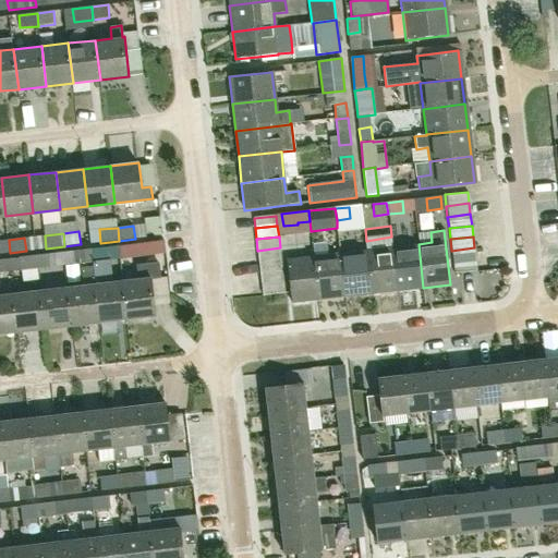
[(0,254),(10,253),(9,240),(0,240),(0,254)]
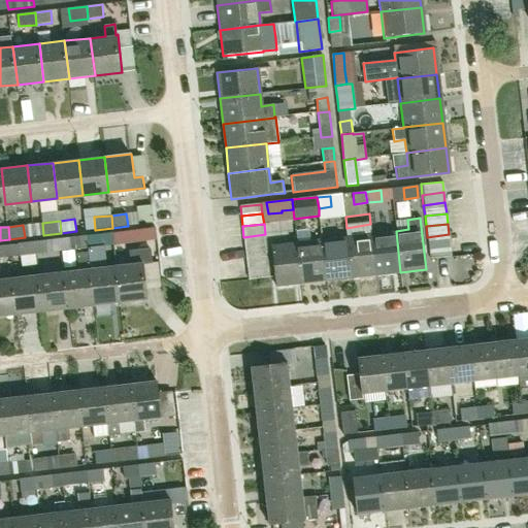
[(124,244),(140,242),(139,230),(122,231),(124,244)]
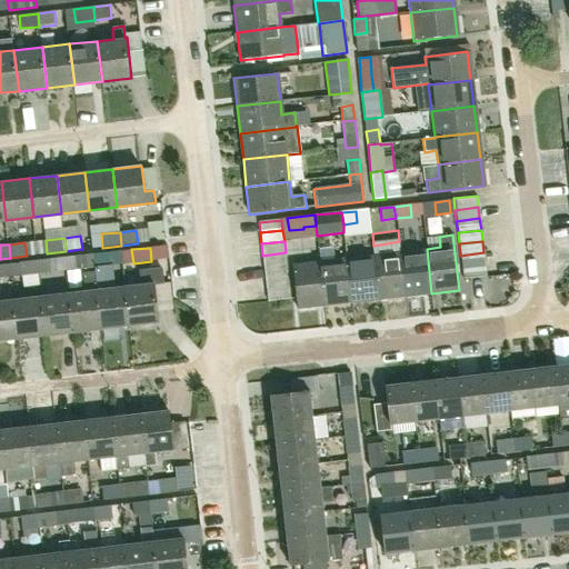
[(431,293),(427,249),(399,252),(405,297),(431,293)]
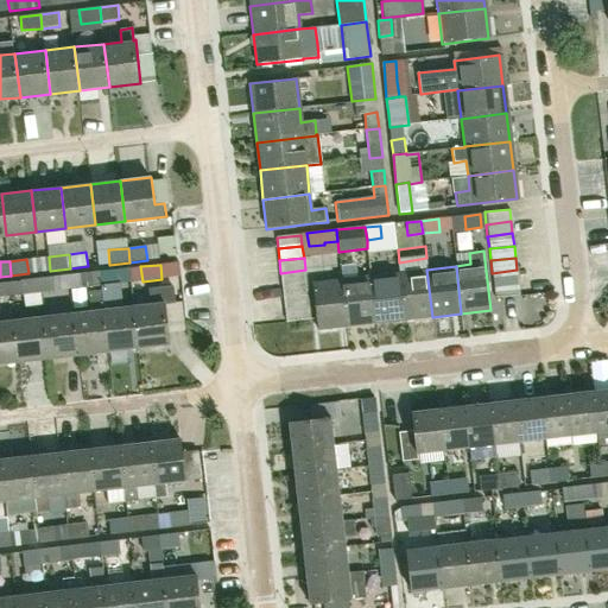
[(102,286),(120,284),(118,270),(101,271),(102,286)]
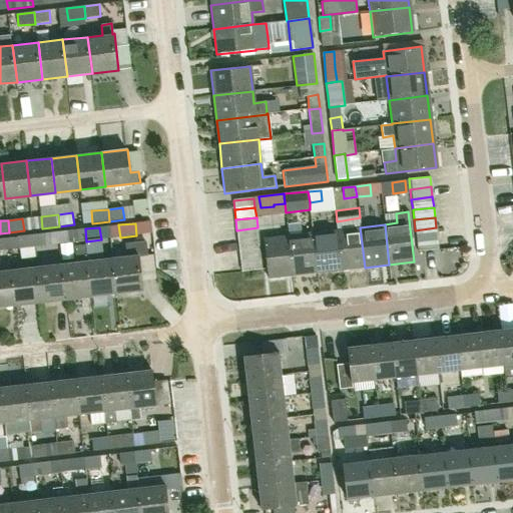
[(236,230),(238,240),(259,238),(258,227),(236,230)]
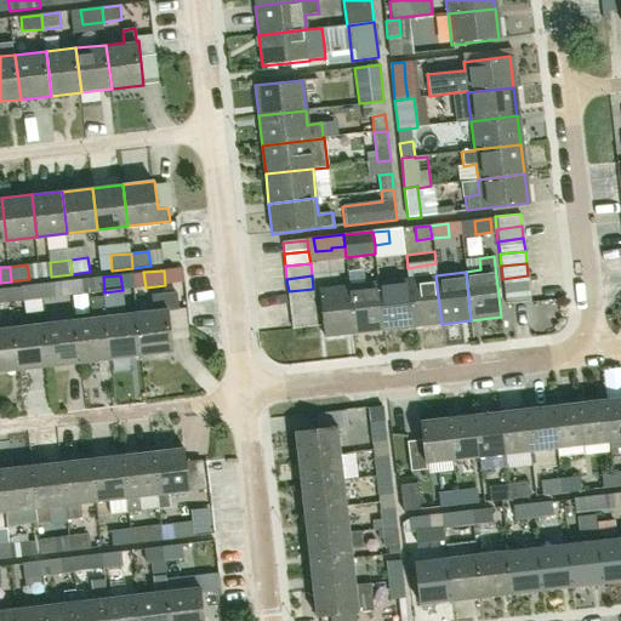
[(442,324),(436,275),(408,278),(412,326),(442,324)]
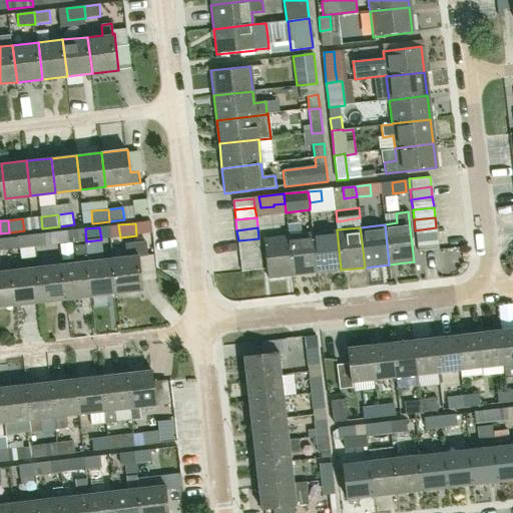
[(416,240),(437,237),(436,227),(415,230),(416,240)]
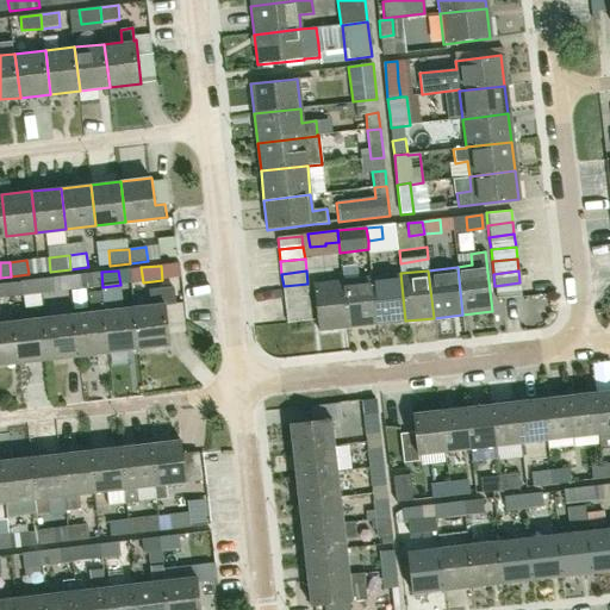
[(103,287),(101,272),(80,274),(82,290),(103,287)]
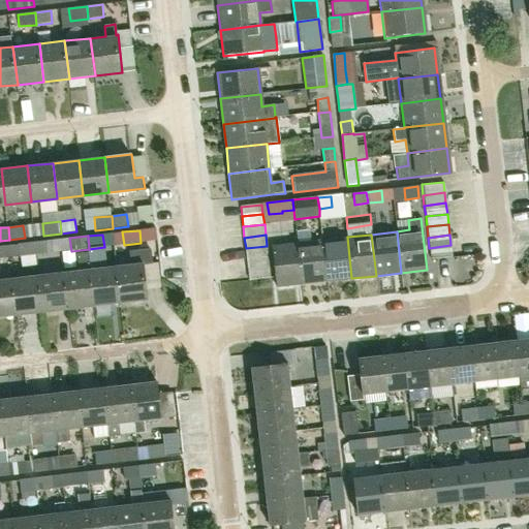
[(351,278),(347,237),(322,240),(327,281),(351,278)]
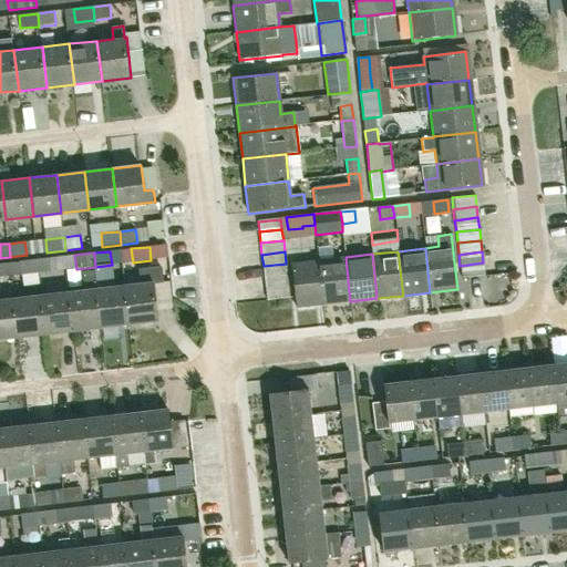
[(350,301),(346,257),(319,260),(323,305),(350,301)]
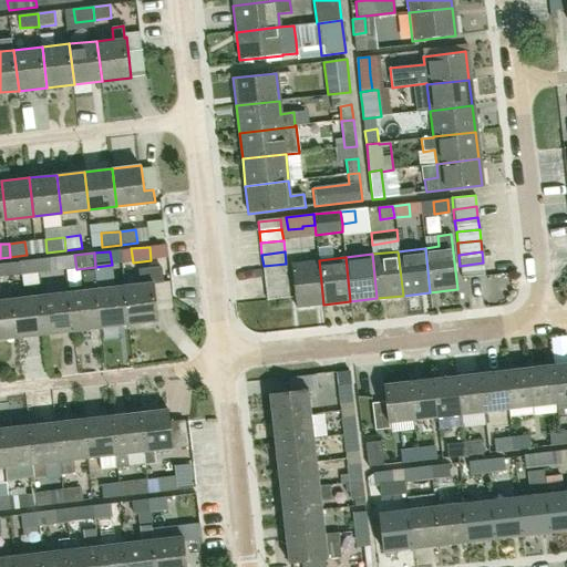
[(40,274),(57,271),(54,258),(39,259),(40,274)]
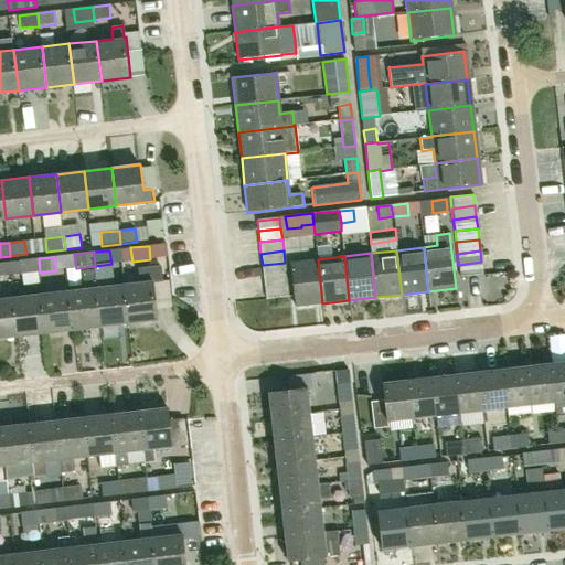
[(40,273),(39,258),(19,260),(21,275),(40,273)]
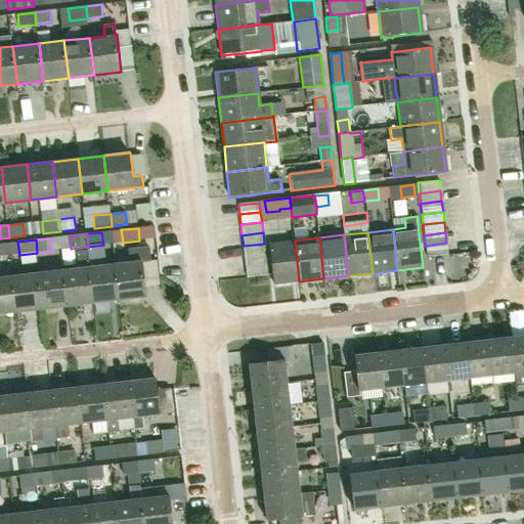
[(299,281),(295,241),(269,244),(273,285),(299,281)]
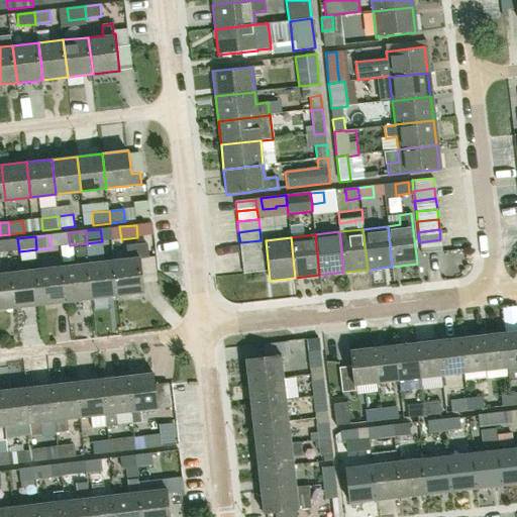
[(440,239),(419,242),(420,252),(441,250),(440,239)]
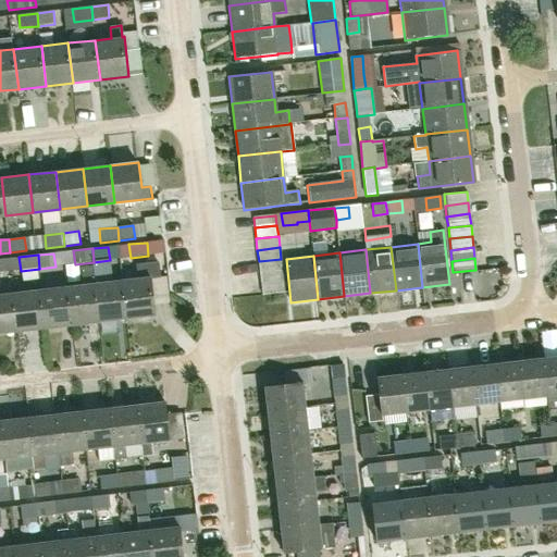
[(260,272),(282,270),(281,259),(259,261),(260,272)]
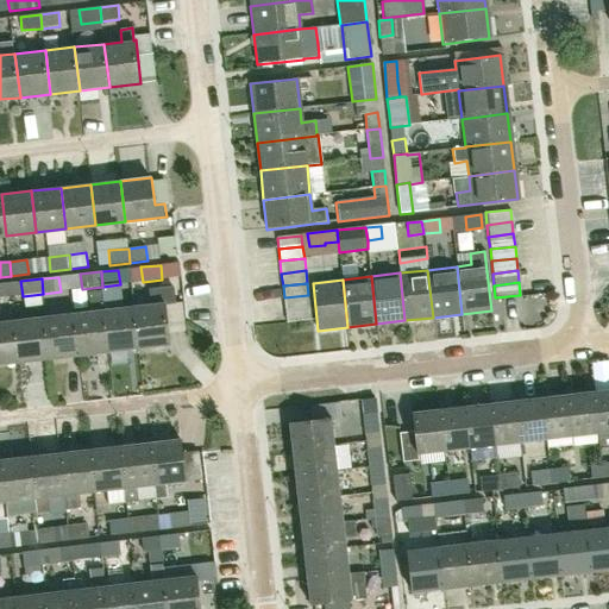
[(171,346),(167,305),(176,303),(174,288),(151,290),(154,303),(135,306),(140,350),(171,346)]
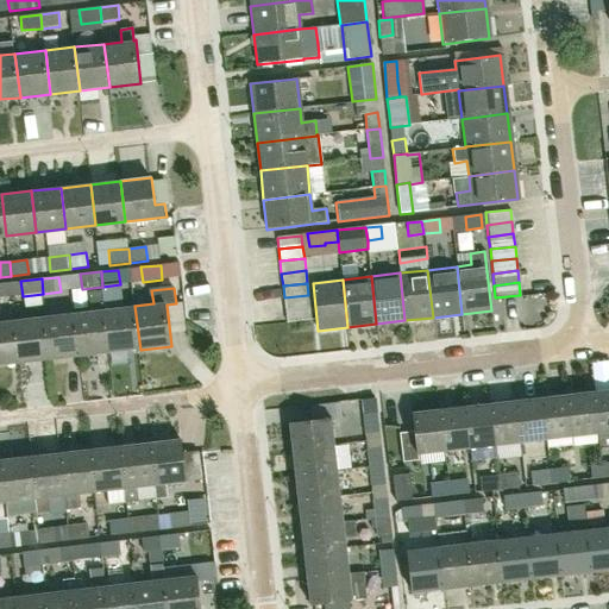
[(88,293),(90,312),(75,313),(80,356),(110,353),(105,309),(104,309),(101,290),(88,293)]
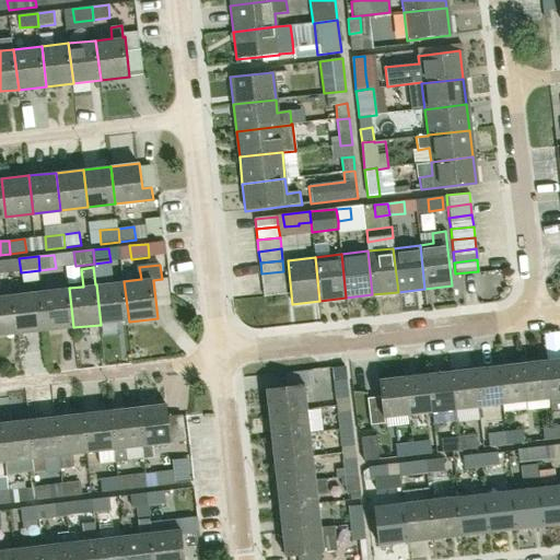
[(283,271),(261,273),(263,286),(284,282),(283,271)]
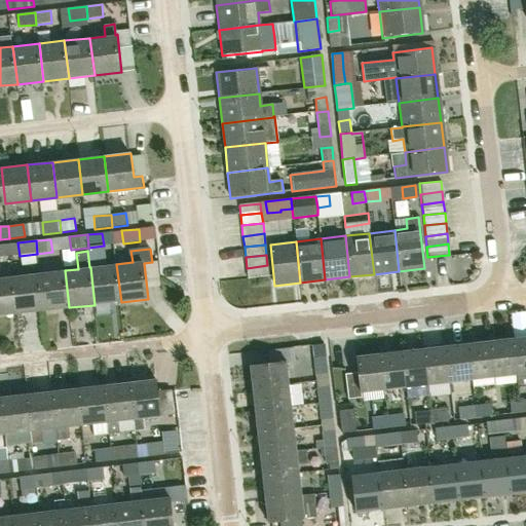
[(121,302),(116,264),(90,267),(95,305),(121,302)]
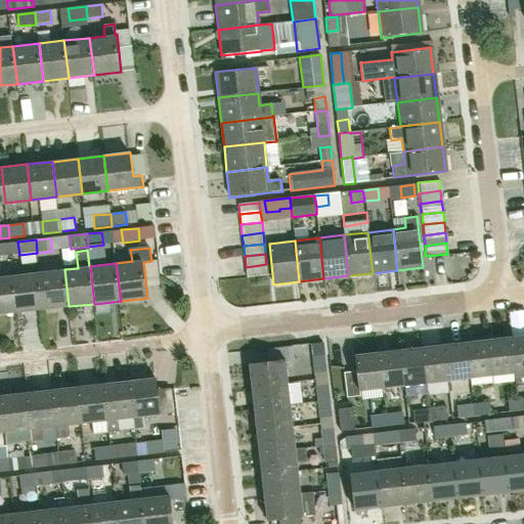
[(266,264),(246,267),(247,277),(268,275),(266,264)]
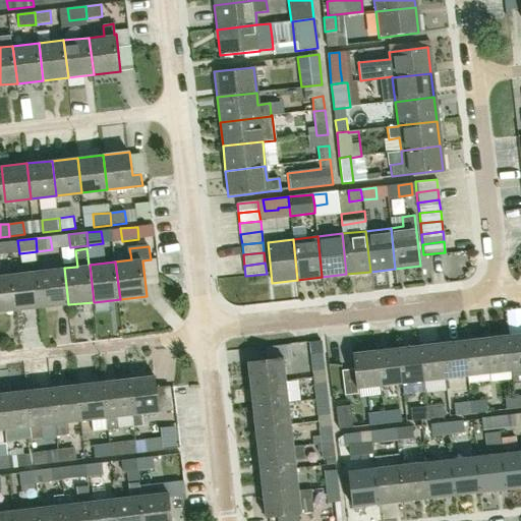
[(68,304),(64,268),(39,271),(43,307),(68,304)]
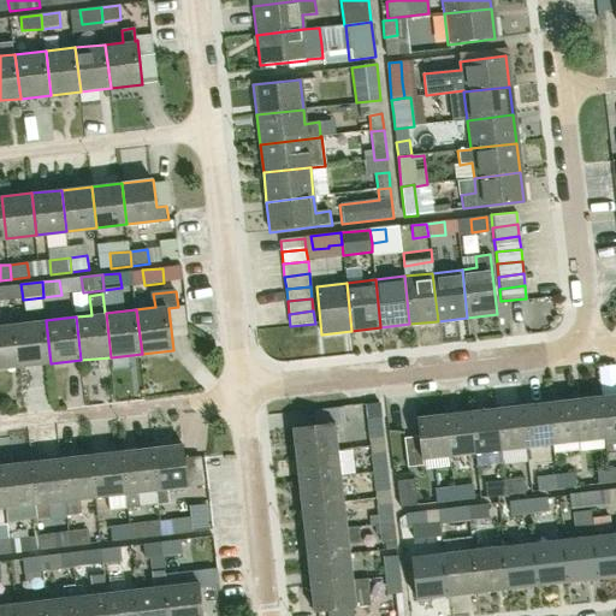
[(51,363),(46,320),(16,324),(21,367),(51,363)]
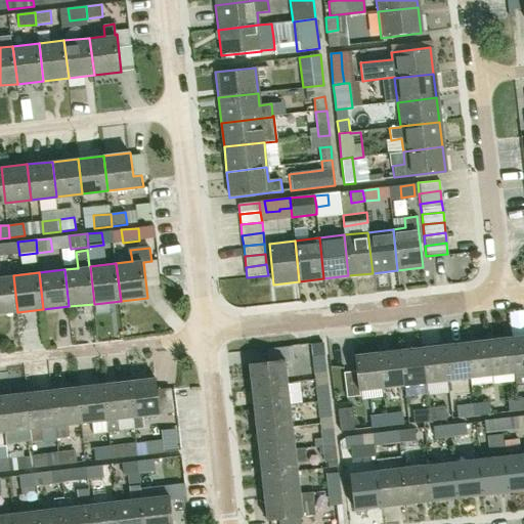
[(0,314),(17,312),(13,275),(0,276),(0,314)]
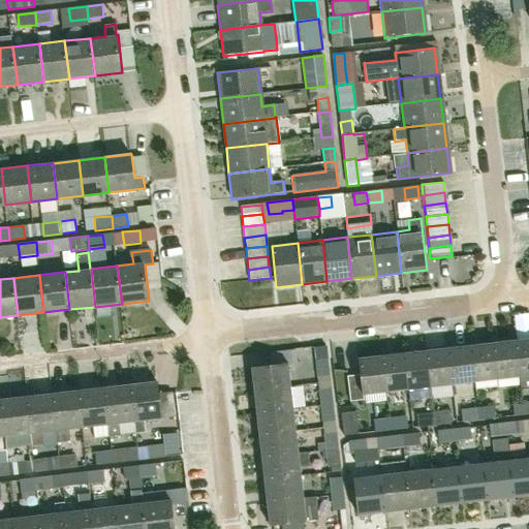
[(520,376),(528,375),(528,339),(516,341),(520,376)]
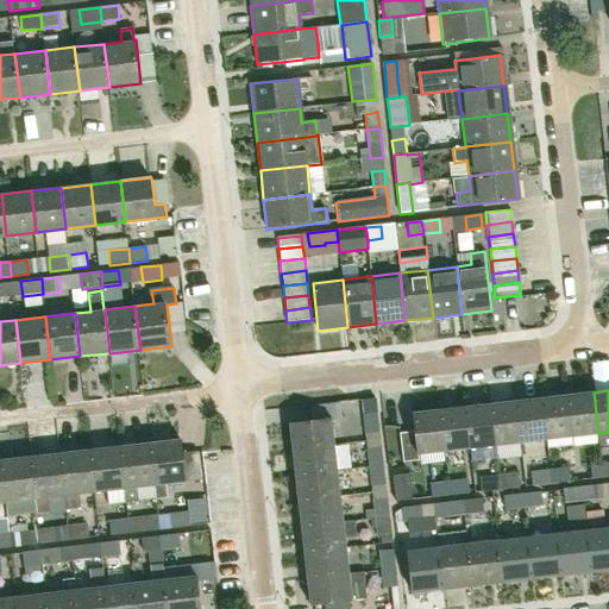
[(598,433),(594,393),(567,395),(572,437),(598,433)]
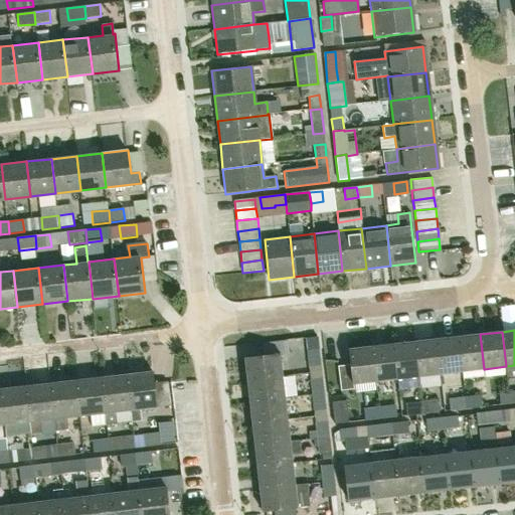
[(484,369),(480,334),(458,337),(462,371),(484,369)]
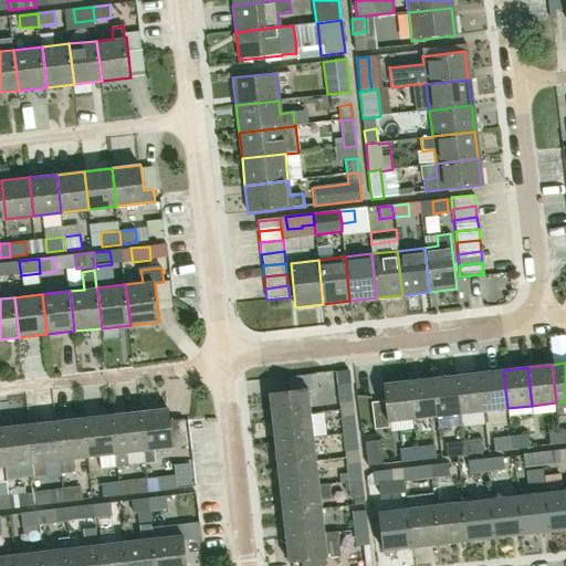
[(507,408),(503,370),(480,373),(484,411),(507,408)]
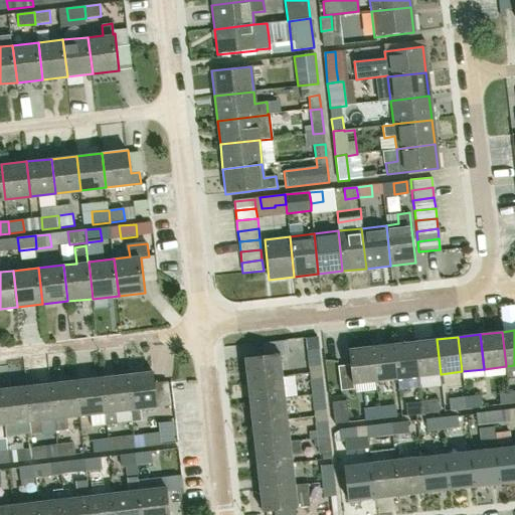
[(441,374),(437,339),(414,342),(418,376),(441,374)]
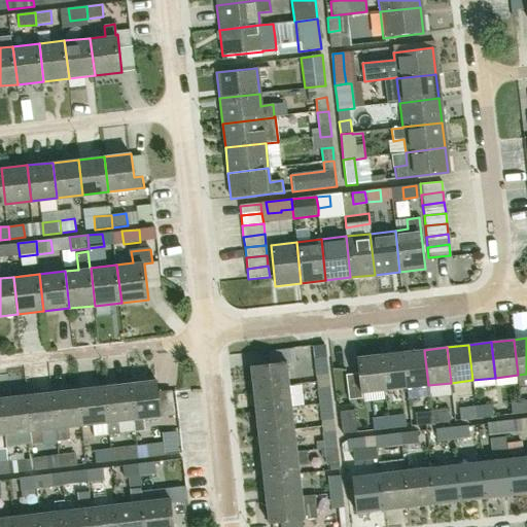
[(428,385),(424,350),(402,352),(407,388),(428,385)]
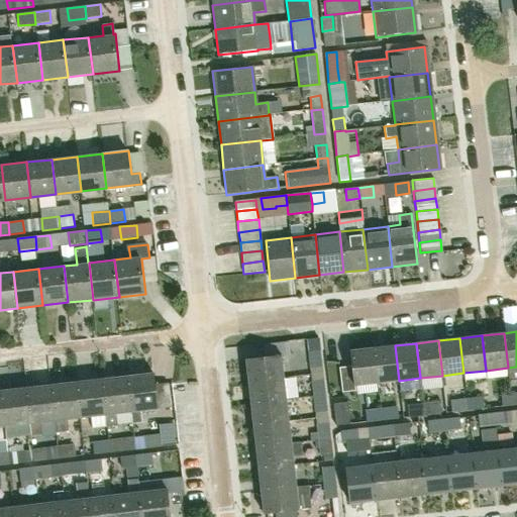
[(399,381),(395,345),(373,348),(377,383),(399,381)]
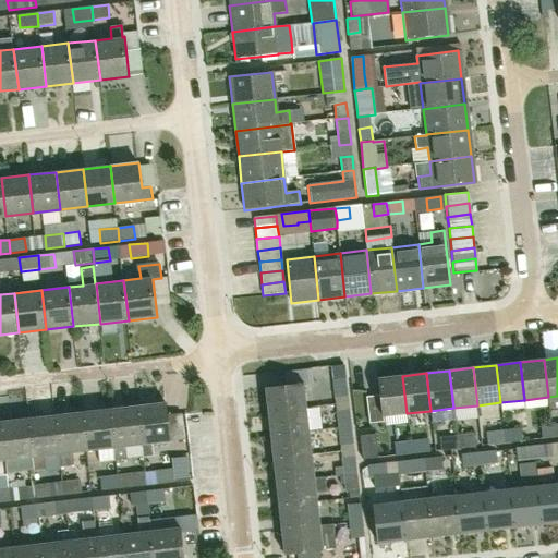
[(407,413),(402,376),(378,378),(379,393),(368,396),(371,422),(384,421),(384,416),(407,413)]
